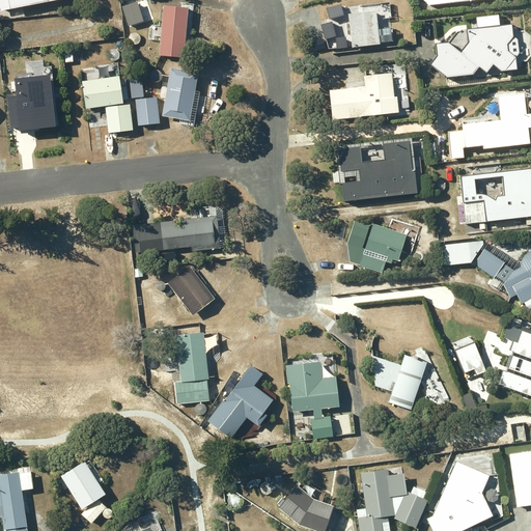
[(0,0),(0,8),(40,0),(0,0)]
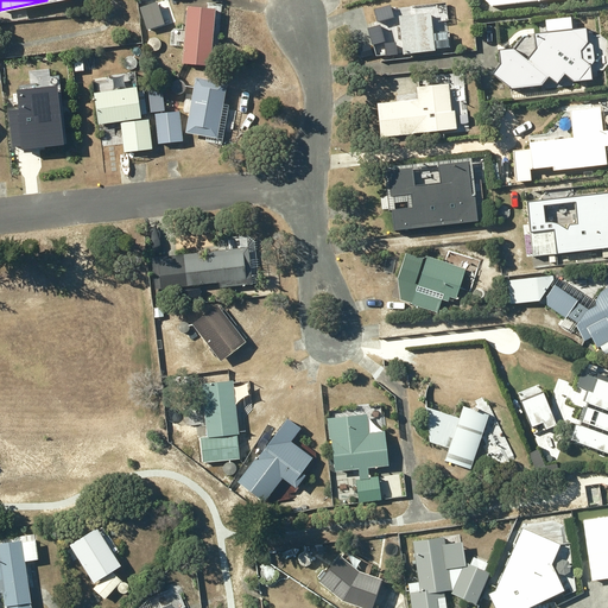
[(170,0),(156,0),(141,6),(150,30),(177,20),(170,0)]
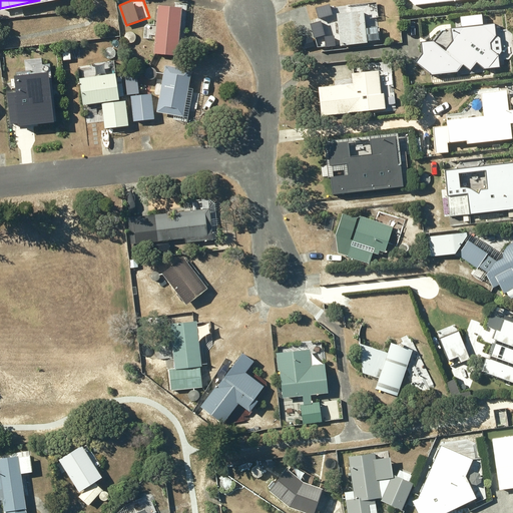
[(158,3),(153,51),(176,53),(181,5),(158,3)]
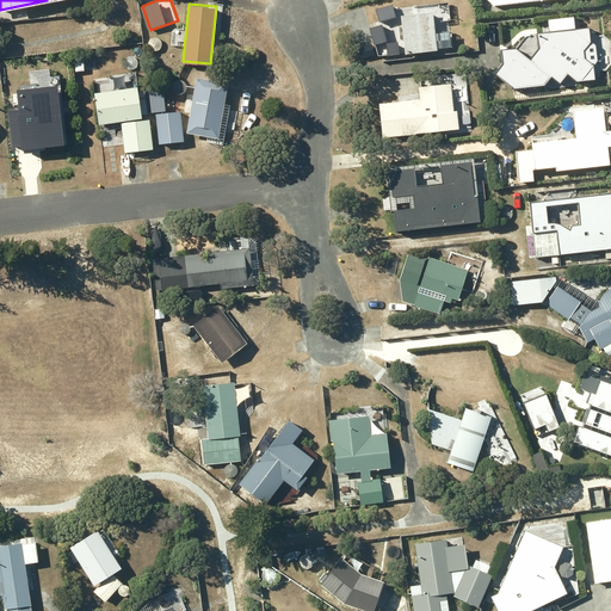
[(401,13),(406,51),(437,48),(434,19),(437,19),(437,12),(433,12),(433,10),(430,10),(430,7),(420,7),(421,11),(401,13)]
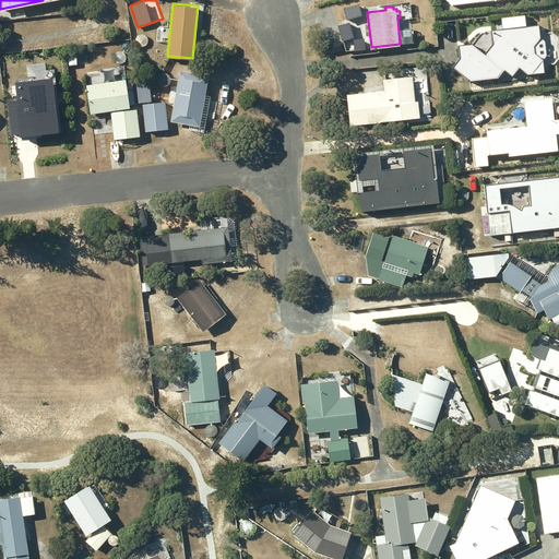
[(459,43),(460,52),(451,64),(470,80),(498,76),(506,69),(512,74),(520,67),(526,73),(530,70),(532,72),(545,71),(544,57),(546,54),(545,38),(540,36),(539,23),(491,27),(492,42),(485,51),(472,42),(459,43)]
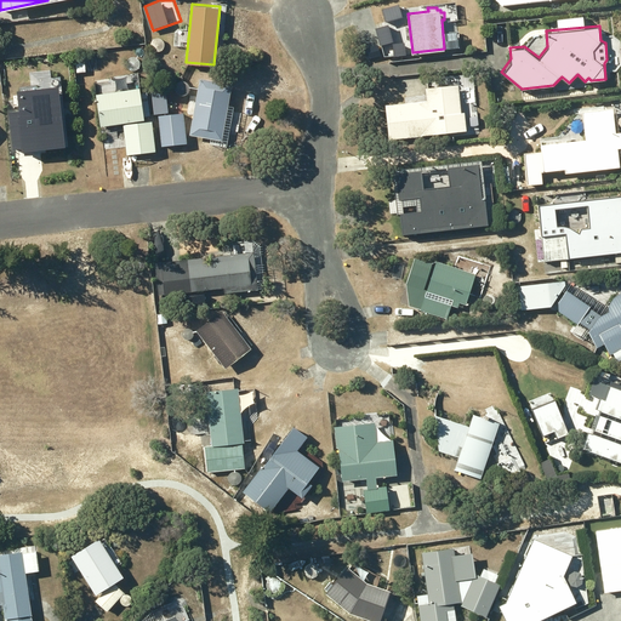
[(53,69),(28,72),(29,79),(15,80),(18,117),(9,118),(10,132),(21,131),(20,120),(35,118),(36,127),(63,124),(61,95),(56,95),(53,69)]
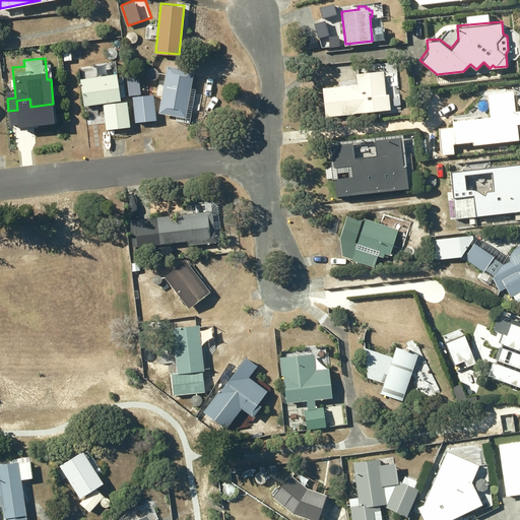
[(177,114),(176,119),(185,121),(194,69),(168,64),(158,111),(177,114)]
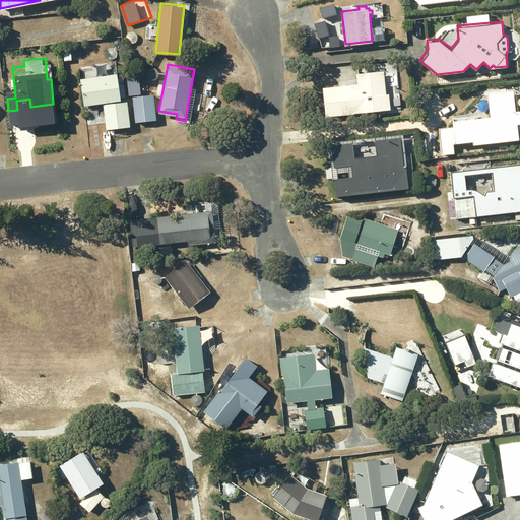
[(115,65),(79,69),(84,109),(102,107),(101,100),(119,98),(115,65)]
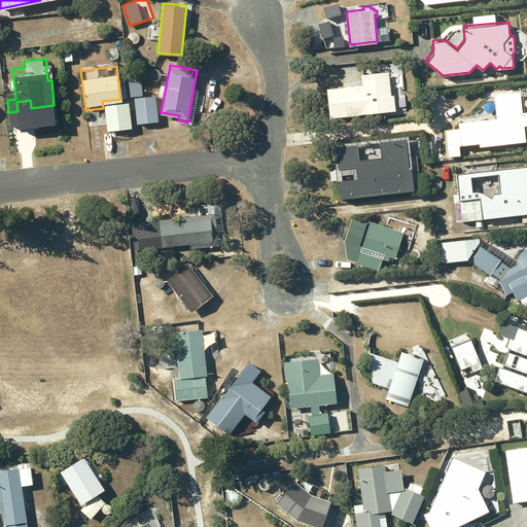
[(362,84),(327,89),(330,117),(395,109),(393,94),(391,94),(388,70),(361,73),(362,84)]
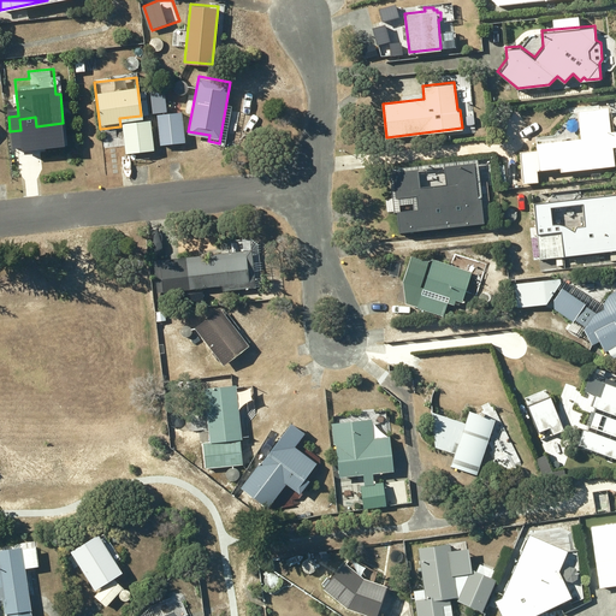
[(537,150),(520,152),(523,182),(538,181),(537,167),(561,165),(561,170),(614,164),(612,146),(615,144),(615,136),(615,130),(611,131),(608,105),(579,108),(581,137),(537,142),(537,150)]
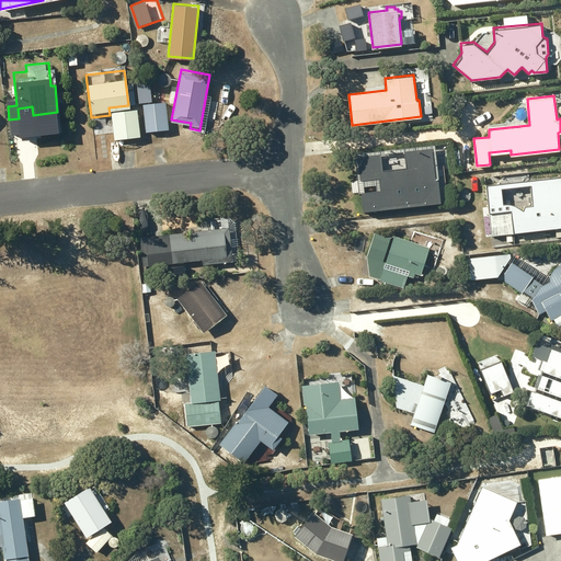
[(144,104),(146,130),(168,128),(165,102),(144,104)]
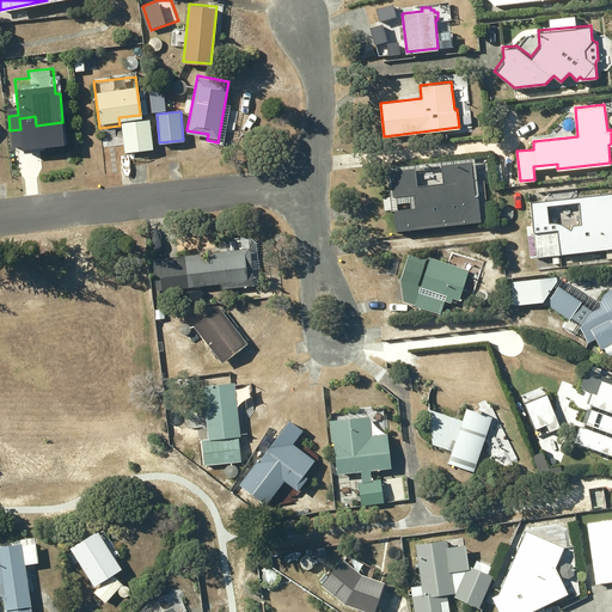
[(398,196),(392,197),(395,214),(401,213),(402,225),(429,222),(428,210),(438,209),(438,216),(458,214),(457,206),(477,203),(473,173),(466,167),(445,170),(445,171),(433,172),(432,159),(424,160),(427,173),(396,177),(398,196)]
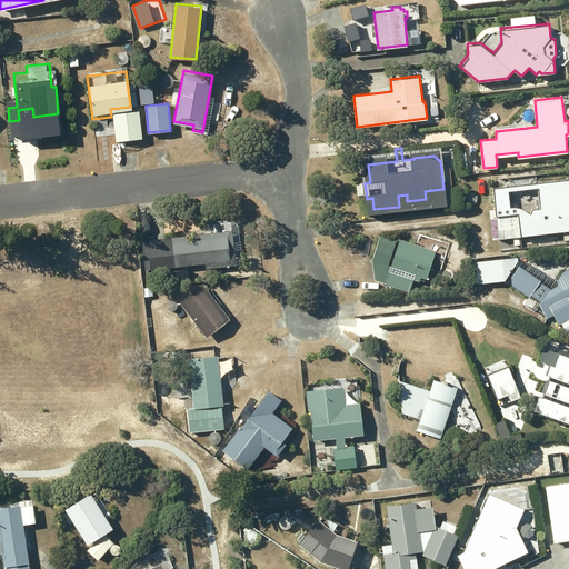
[(459,152),(461,169),(471,169),(469,151),(459,152)]
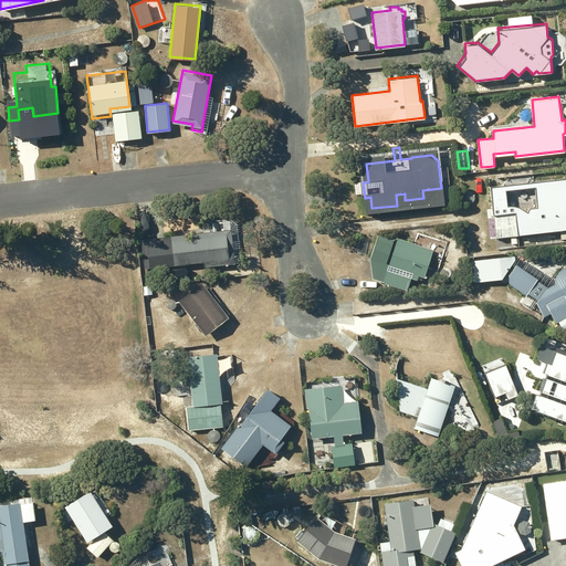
[(565,176),(491,185),(496,237),(565,228),(565,176)]
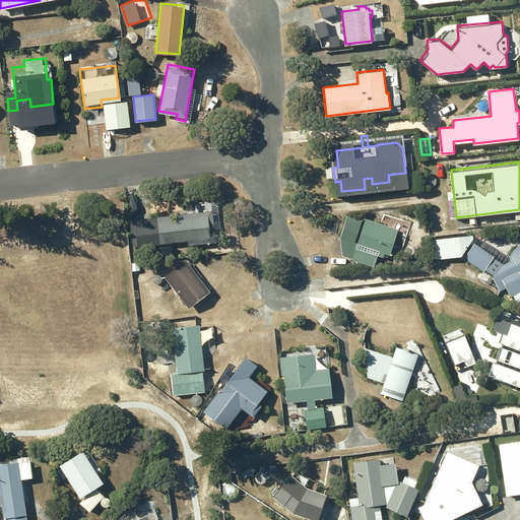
[(212,209),(157,216),(160,243),(188,240),(188,244),(216,240),(212,209)]
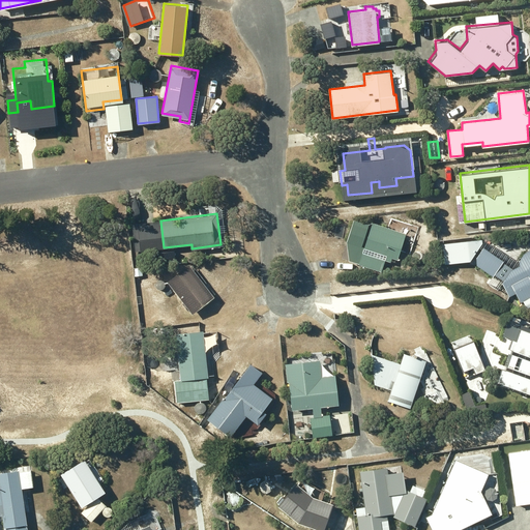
[(355,219),(347,241),(349,260),(381,271),(385,260),(390,261),(391,257),(398,259),(401,251),(409,253),(418,227),(391,217),(389,223),(387,223),(386,227),(373,222),(372,226),(355,219)]
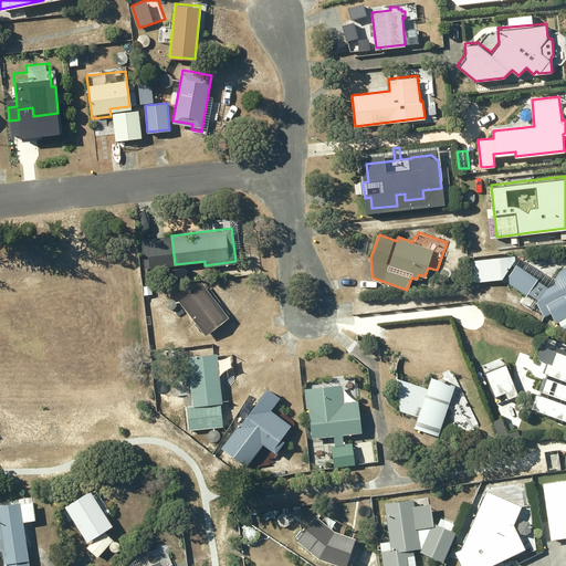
[(171,236),(142,239),(145,268),(175,264),(171,236)]
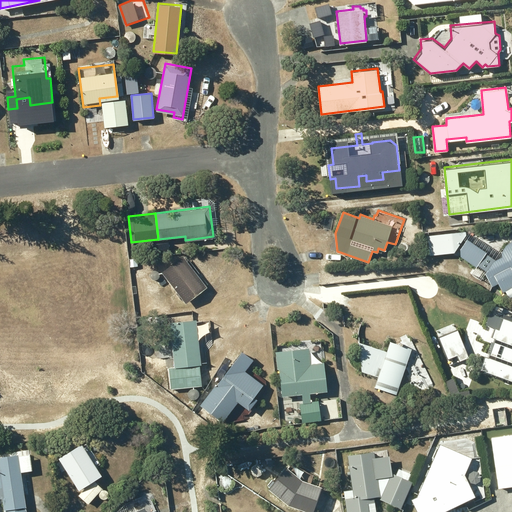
[(466,240),(460,249),(460,255),(477,266),(478,264),(486,270),(485,272),(492,285),(498,282),(503,291),(505,290),(509,297),(511,295),(511,240),(505,244),(504,246),(503,248),(502,250),(502,253),(502,255),(464,230),(427,235),(429,254),(453,251),(463,238),(466,240)]
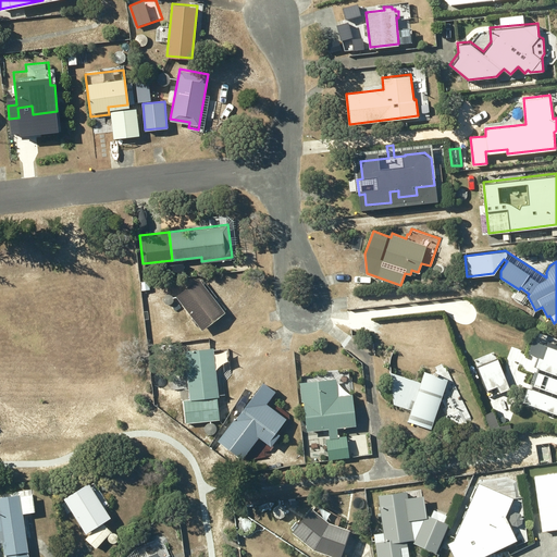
[(199,277),(176,295),(202,329),(225,311),(199,277)]
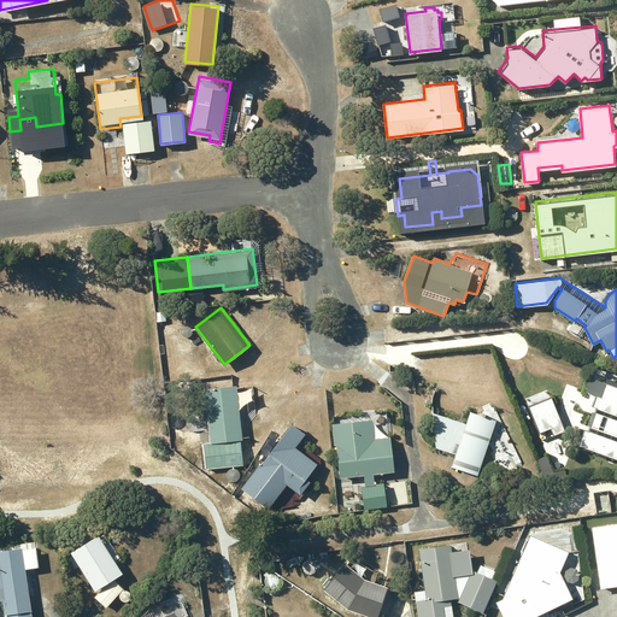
[(211,353),(205,357),(210,364),(216,359),(211,353)]
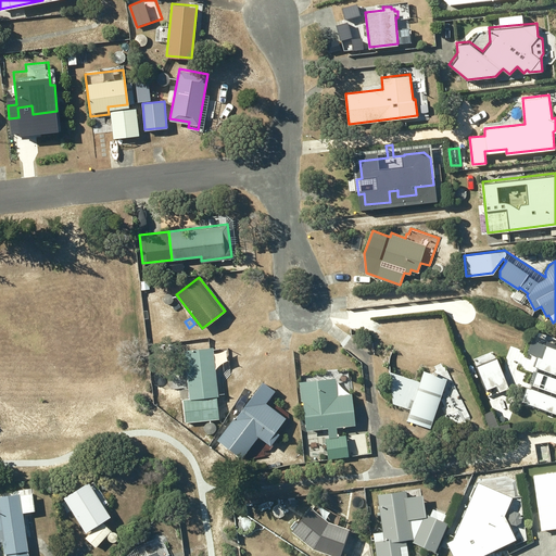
[(521,400),(555,412),(555,348),(546,344),(542,356),(536,354),(534,362),(527,359),(525,366),(533,369),(530,381),(532,381),(530,388),(526,386),(521,400)]
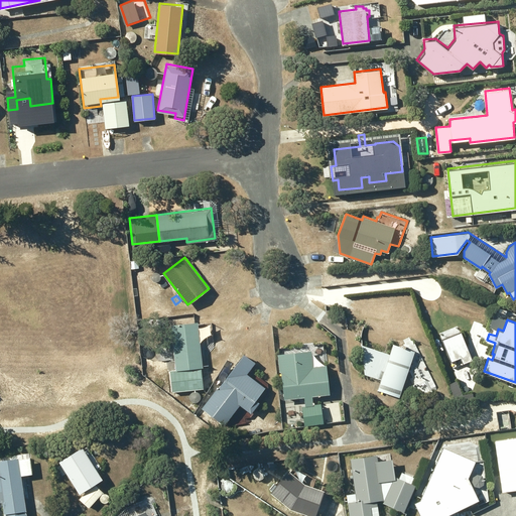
[(176,369),(169,369),(171,391),(204,388),(201,366),(203,366),(198,320),(171,324),(173,342),(168,342),(169,350),(174,349),(176,369)]
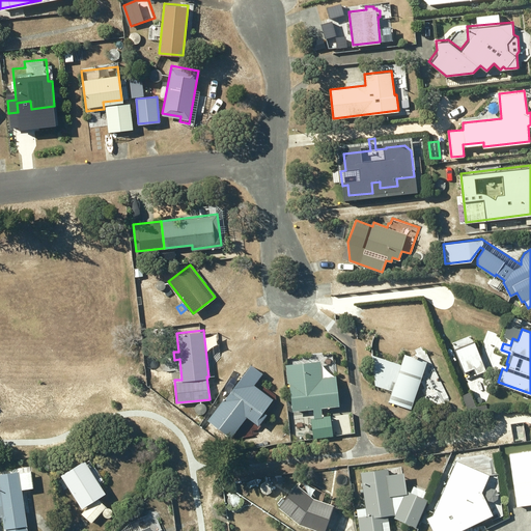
[(475,340),(454,348),(464,371),(474,368),(476,373),(486,369),(475,340)]
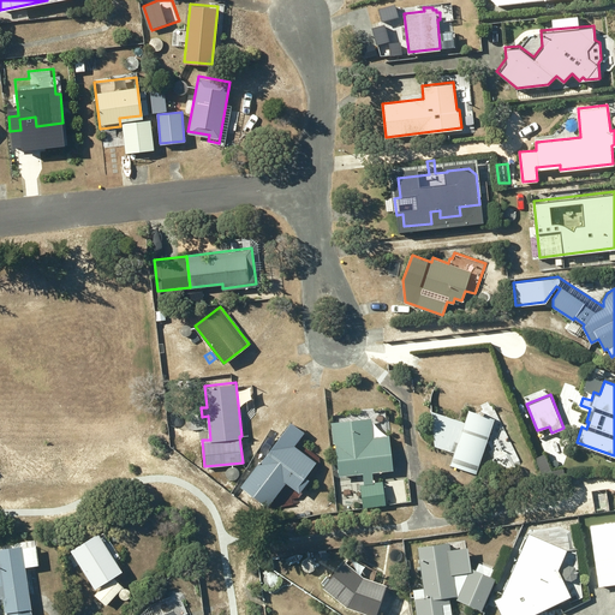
[(454,452),(449,464),(476,472),(494,417),(469,408),(465,421),(431,410),(434,445),(454,452)]
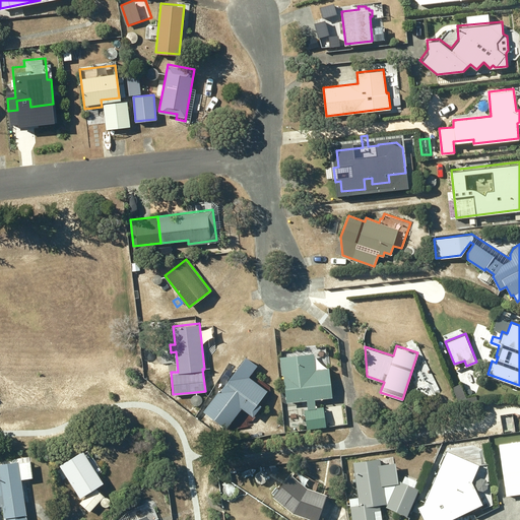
[(307,399),(308,408),(305,409),(308,429),(343,425),(341,405),(323,407),(323,405),(316,406),(314,398),(332,396),(329,367),(315,369),(313,352),(279,356),(281,374),(283,374),(286,402),(307,399)]
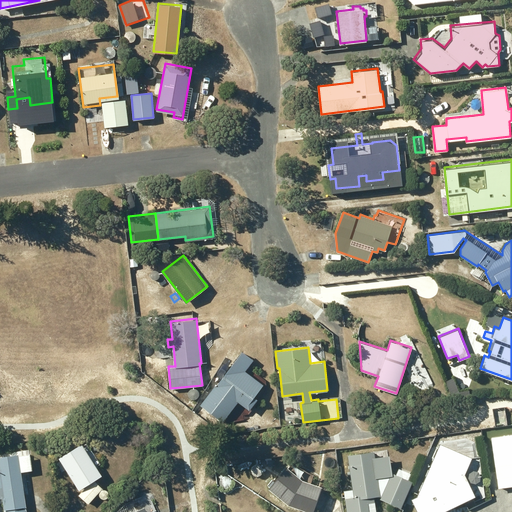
[(242,351),(201,404),(223,421),(238,401),(249,409),(257,398),(254,396),(263,384),(244,370),(253,359),(242,351)]
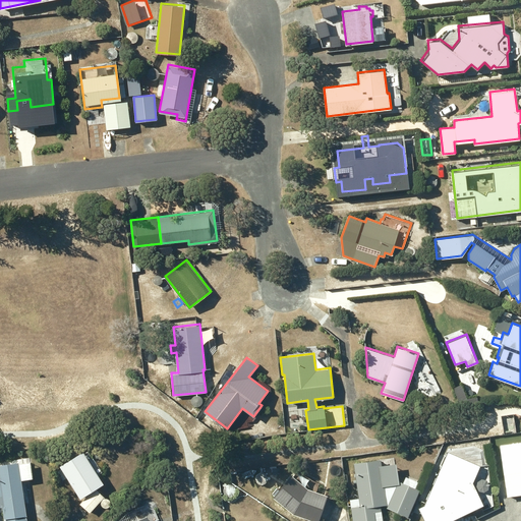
[(520,441),(501,445),(507,496),(520,494),(520,441)]
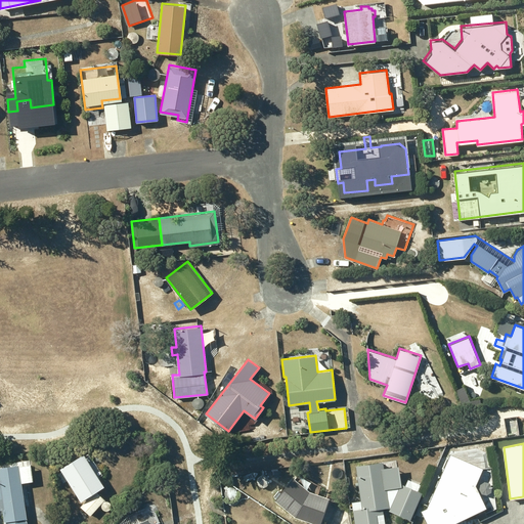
[(83,505),(80,508),(89,517),(105,501),(96,492),(104,487),(98,477),(102,474),(88,452),(60,468),(80,500),(83,505)]
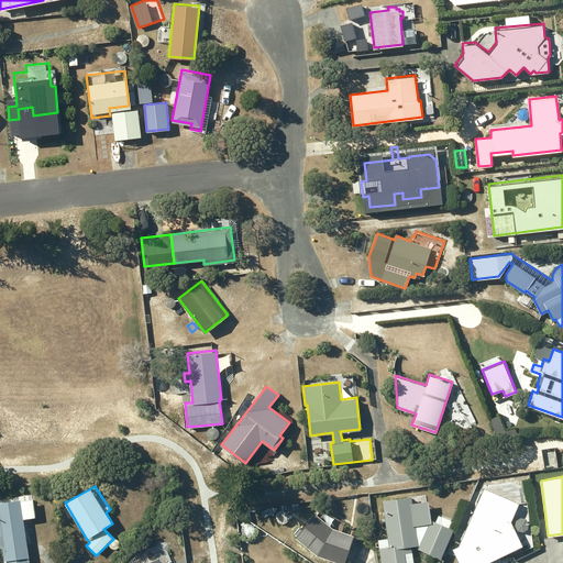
[(511,519),(519,503),(484,487),(457,545),(452,548),(459,562),(486,562),(523,545),(511,519)]
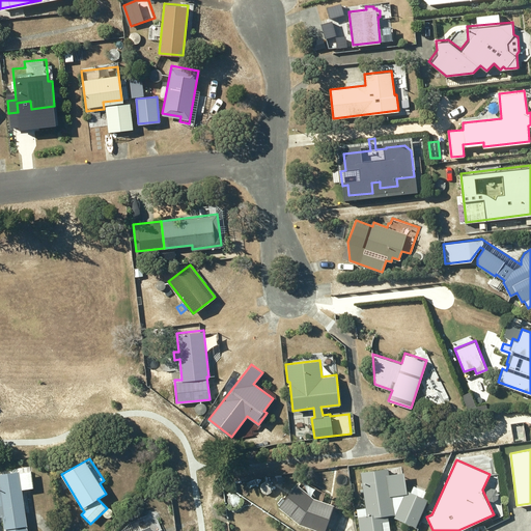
[(394,469),(361,473),(366,515),(395,512),(394,504),(398,504),(394,469)]
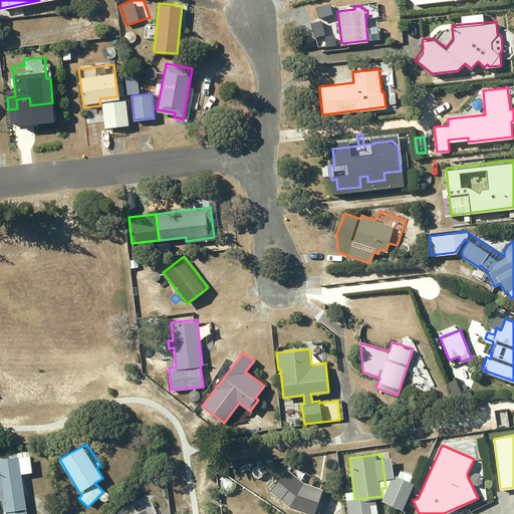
[(26,513),(18,455),(0,457),(0,499),(2,499),(4,513),(26,513)]
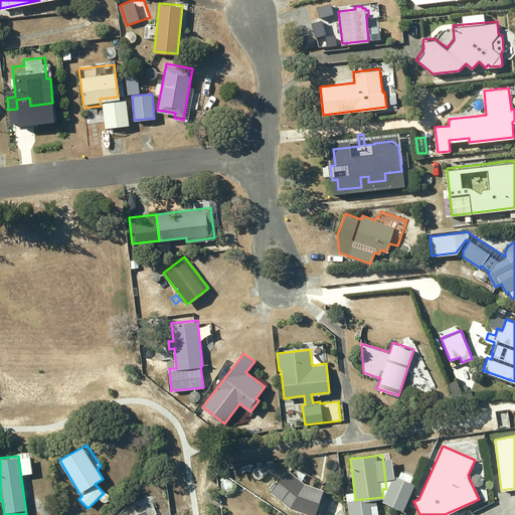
[(290,507),(312,514),(314,514),(324,489),(305,482),(288,469),(270,491),(290,507)]
